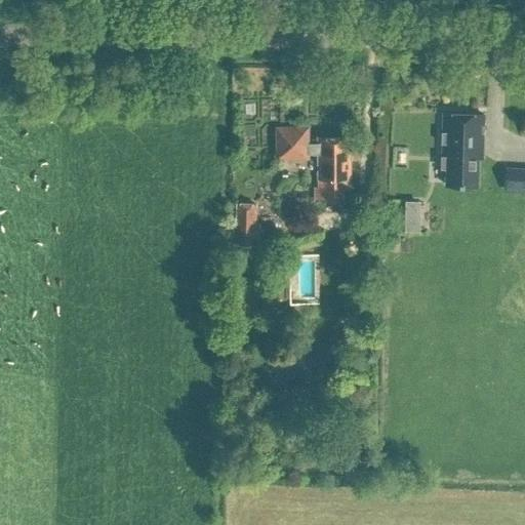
[(444,114),(443,155),(446,155),(446,184),(478,184),(478,156),(482,156),(483,115),(444,114)]
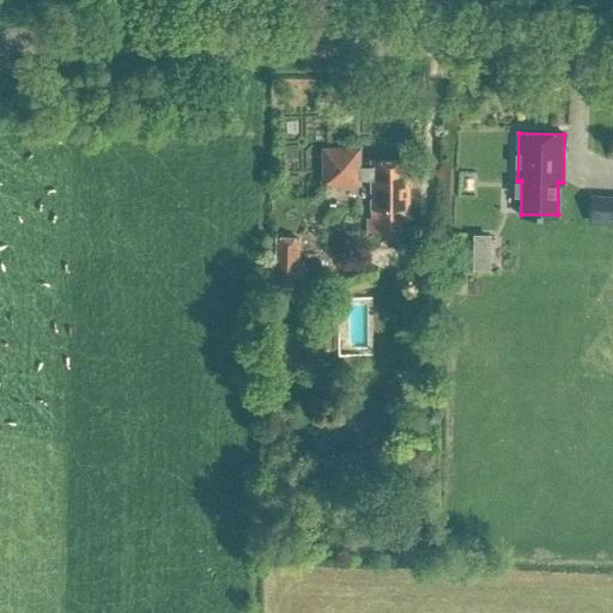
[(371,180),(372,218),(368,218),(368,232),(380,232),(381,235),(400,235),(400,222),(408,222),(408,159),(371,159),(371,167),(357,167),(357,150),(325,151),(326,182),(357,182),(357,180),(371,180)]
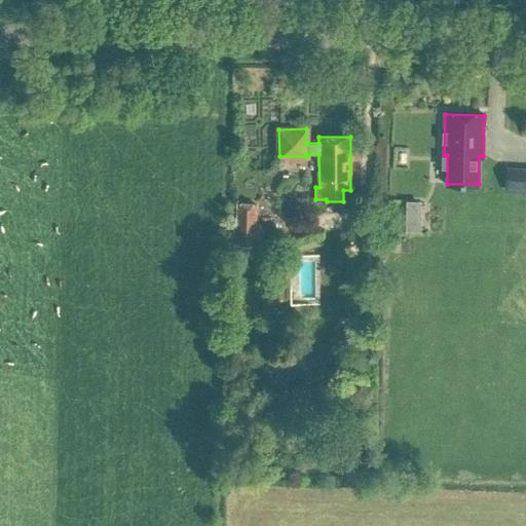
[(525,166),(506,165),(505,186),(525,187),(525,166)]
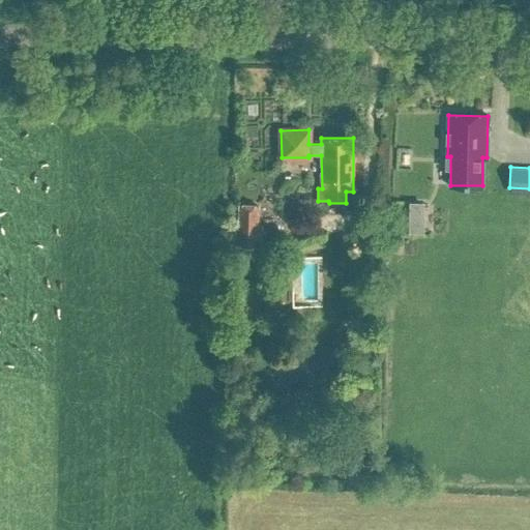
[(258,225),(258,205),(238,204),(238,244),(261,245),(261,225),(258,225)]
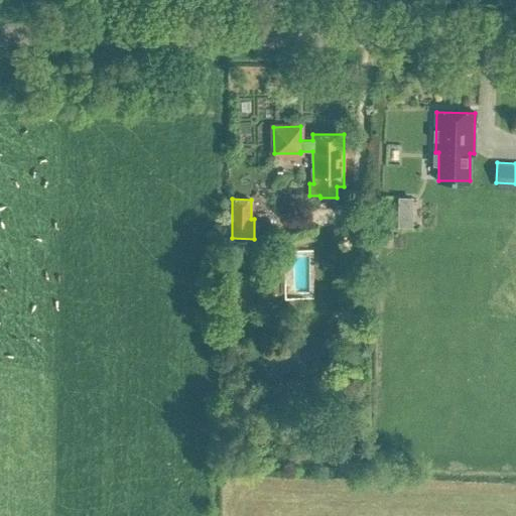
[(399,199),(398,212),(412,213),(412,199),(399,199)]
